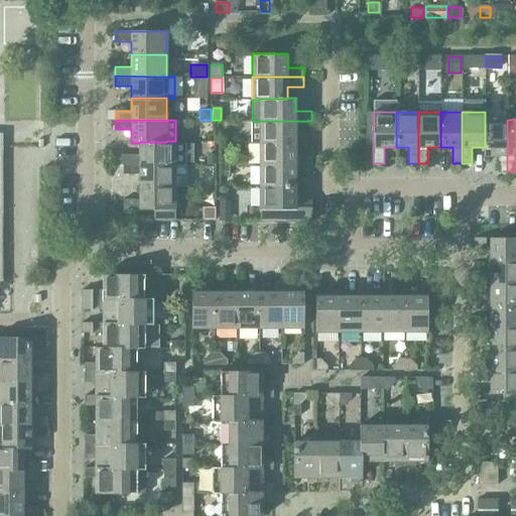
[(498,171),(507,171),(507,120),(485,120),(485,147),(484,147),(484,155),(498,155),(498,171)]
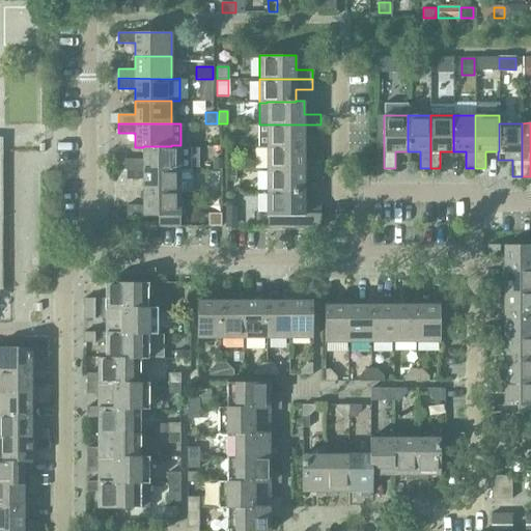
[(259,147),(267,147),(304,147),(304,134),(320,134),(320,124),(259,124),(259,147)]
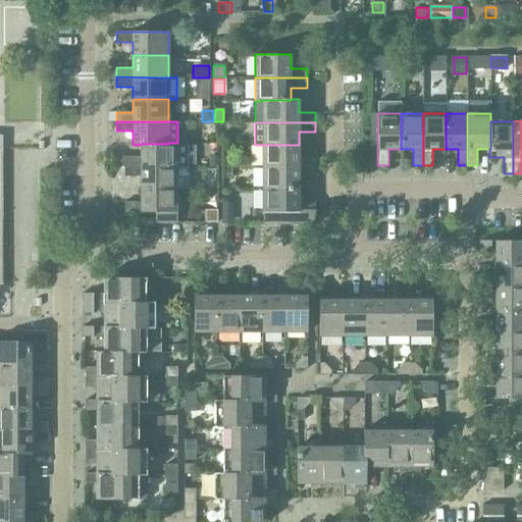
[(124,166),(176,166),(187,166),(187,144),(177,144),(177,143),(168,143),(168,144),(141,144),(141,145),(141,157),(124,157),(124,166)]
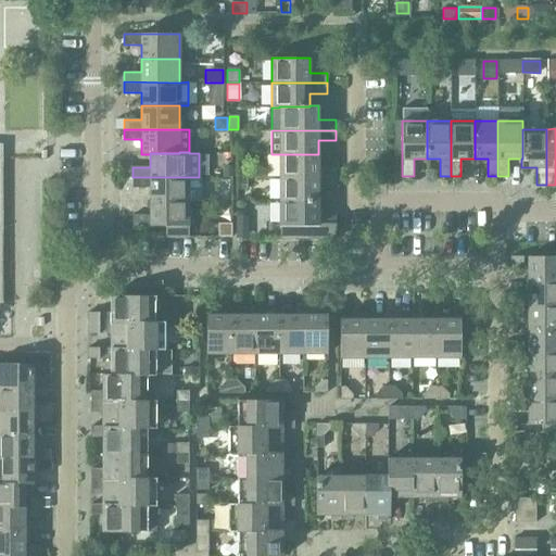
[(279,154),(279,177),(336,177),(336,167),(318,167),(318,154),(279,154)]
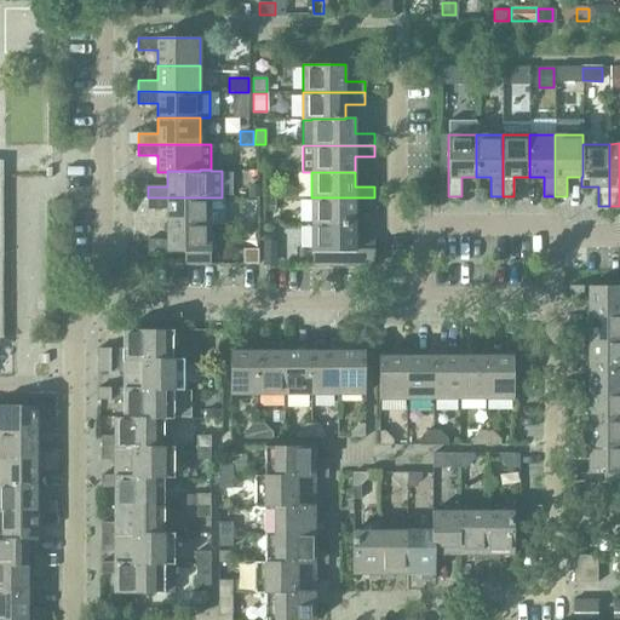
[(136,187),(136,197),(148,197),(148,187),(136,187)]
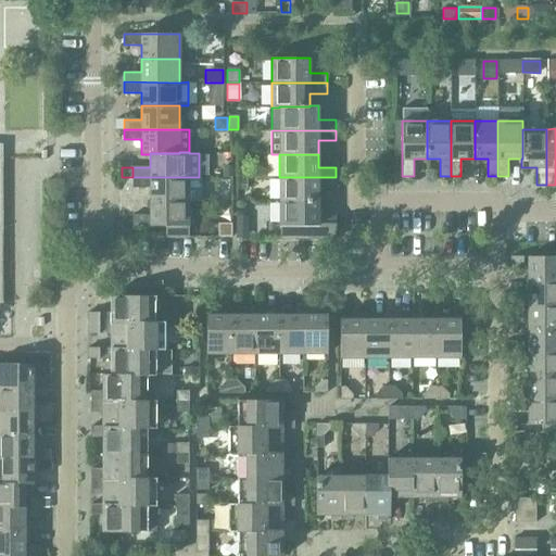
[(150,188),(150,201),(188,201),(188,177),(133,177),(133,188),(150,188)]
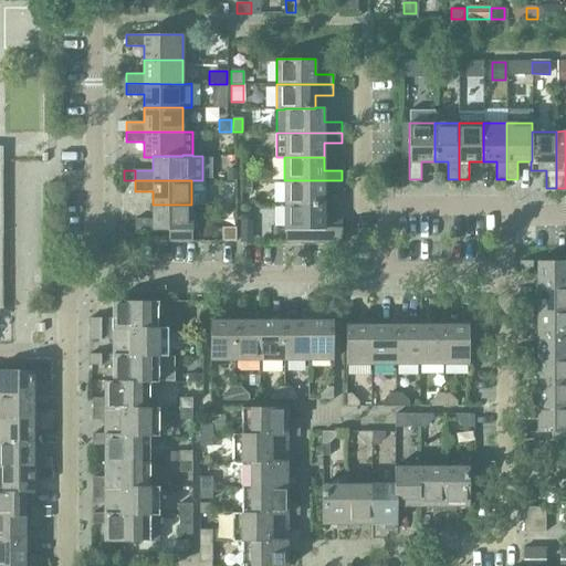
[(284,180),(284,205),(324,205),(324,191),(342,191),(342,180),(284,180)]
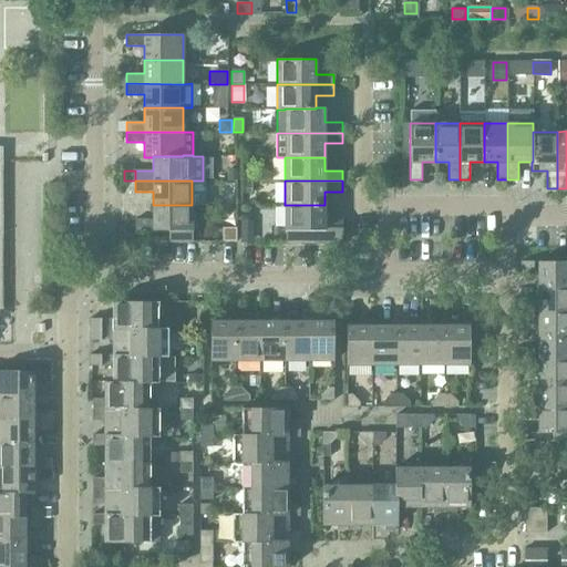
[(250,183),(240,183),(240,194),(250,194),(250,183)]
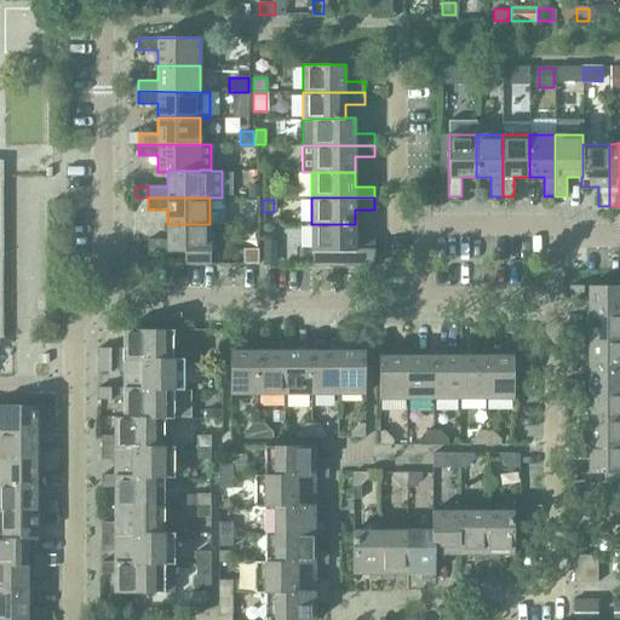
[(210,224),(167,224),(167,240),(148,240),(148,252),(211,252),(210,224)]
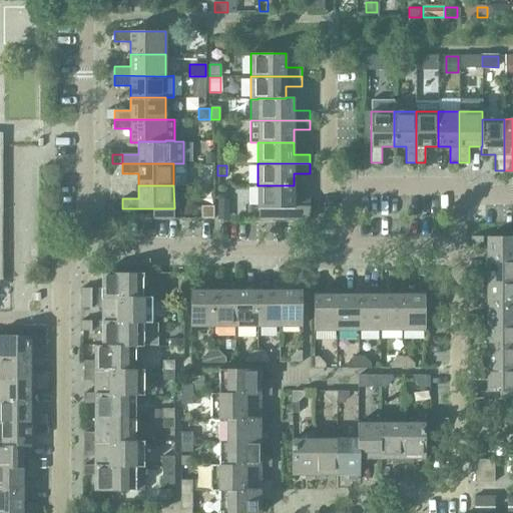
[(294,185),(258,185),(258,208),(259,208),(259,220),(310,220),(310,197),(294,197),(294,185)]
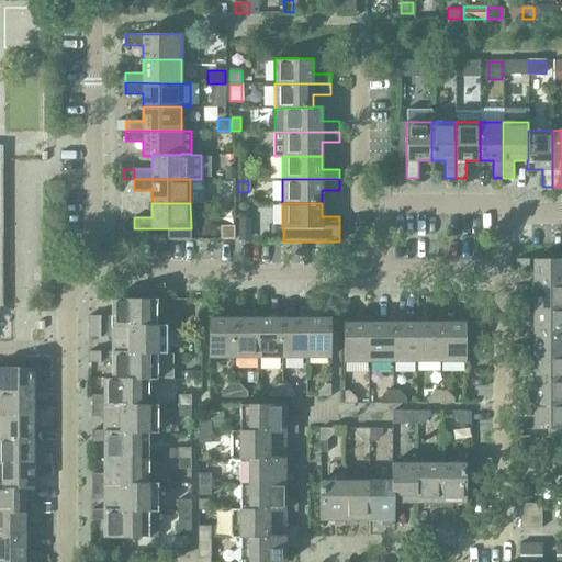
[(249,220),(239,220),(239,237),(249,237),(249,220)]
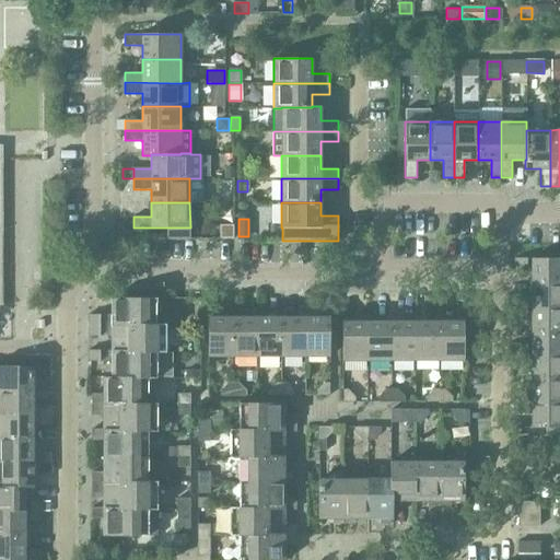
[(233,225),(219,225),(219,238),(233,238),(233,225)]
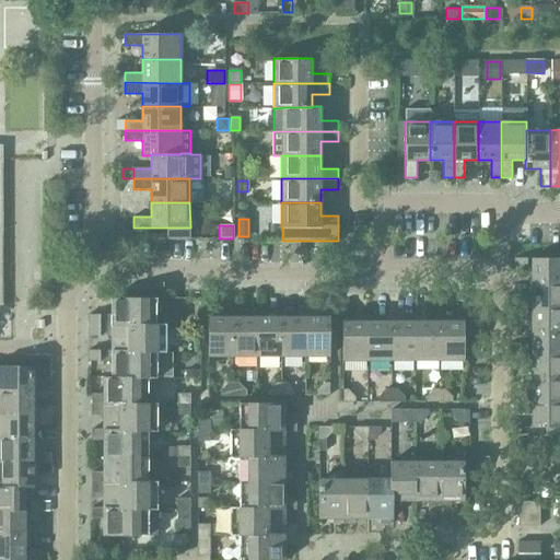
[(532,270),(532,283),(559,282),(559,258),(514,258),(514,270),(532,270)]
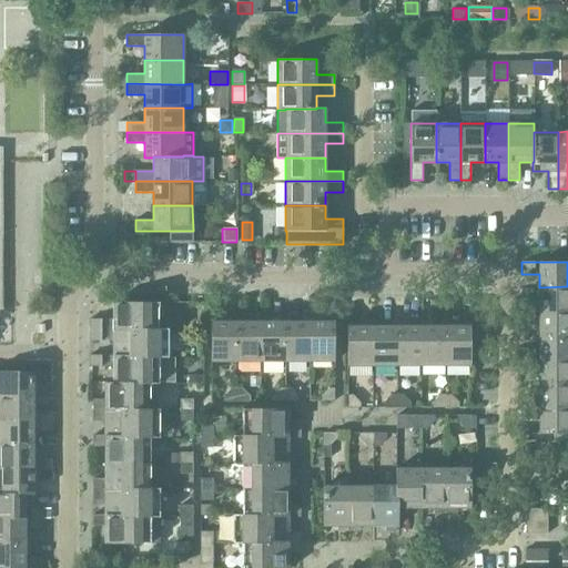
[(521,301),(521,312),(567,311),(567,286),(539,287),(539,301),(521,301)]
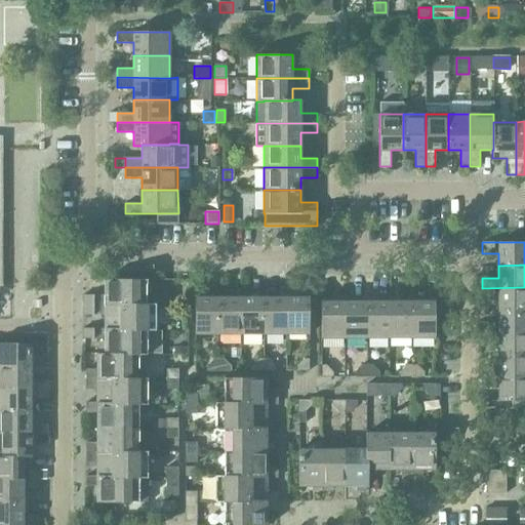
[(105,338),(105,354),(139,355),(148,355),(148,330),(156,330),(156,304),(148,304),(148,279),(105,279),(105,295),(82,295),(82,315),(105,315),(105,328),(82,328),(82,338),(105,338)]
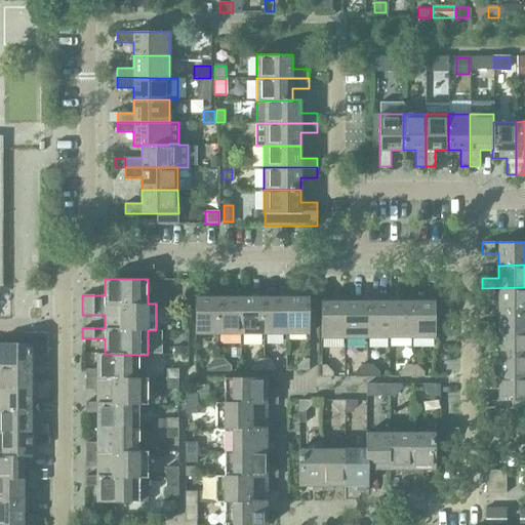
[(498,311),(524,310),(524,287),(482,288),(482,297),(498,297),(498,311)]
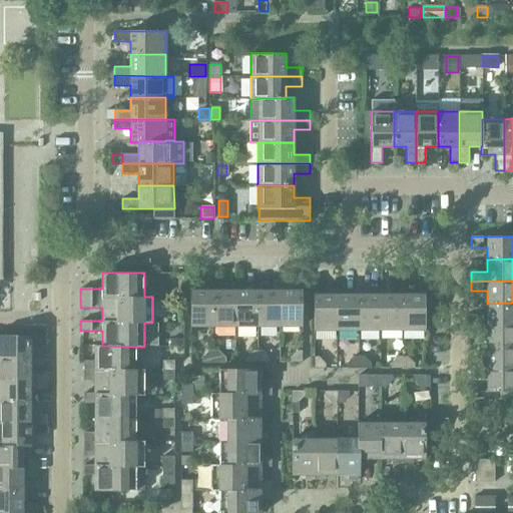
[(190,327),(213,327),(213,291),(199,291),(196,288),(190,288),(190,327)]
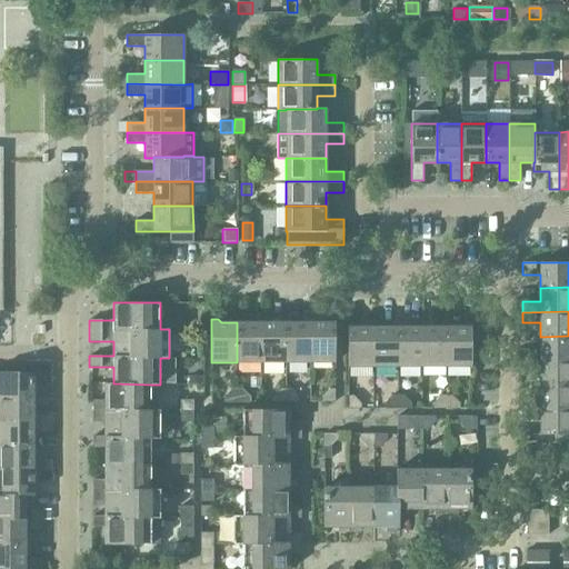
[(237,362),(261,362),(261,319),(256,319),(252,322),(237,322),(237,362)]
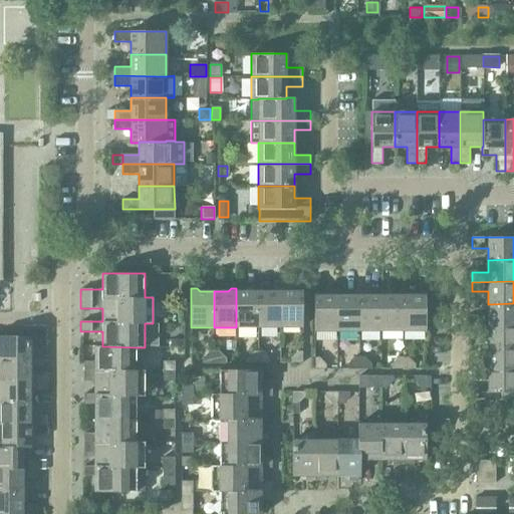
[(236,288),(236,327),(258,327),(257,291),(243,291),(240,288),(236,288)]
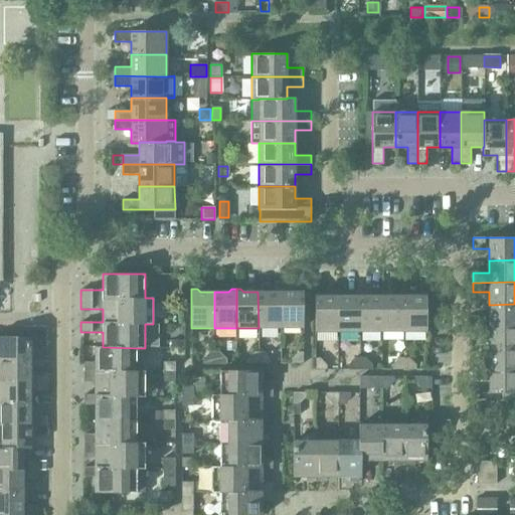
[(273,292),(258,292),(259,328),(280,328),(280,289),(276,289),(273,292)]
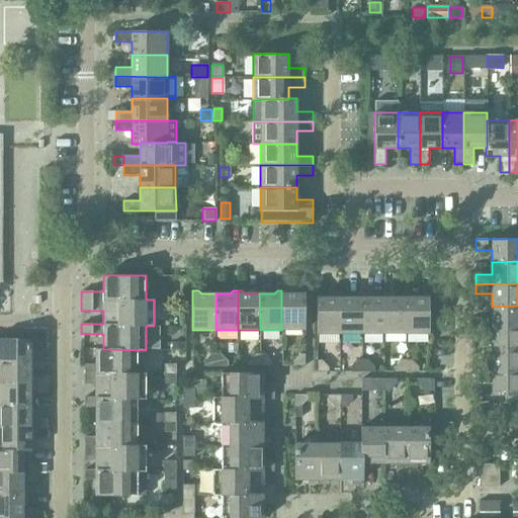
[(286,290),(281,290),(281,330),(305,330),(305,293),(289,293),(286,290)]
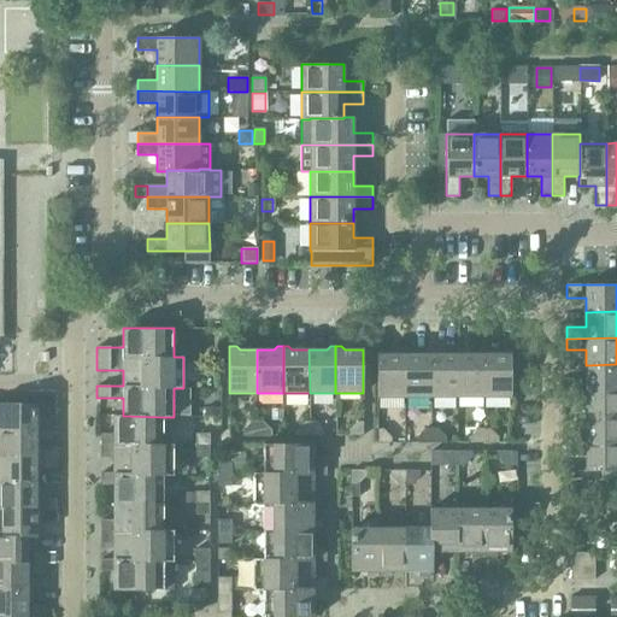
[(405,398),(405,351),(399,351),(395,354),(377,354),(377,398),(405,398)]
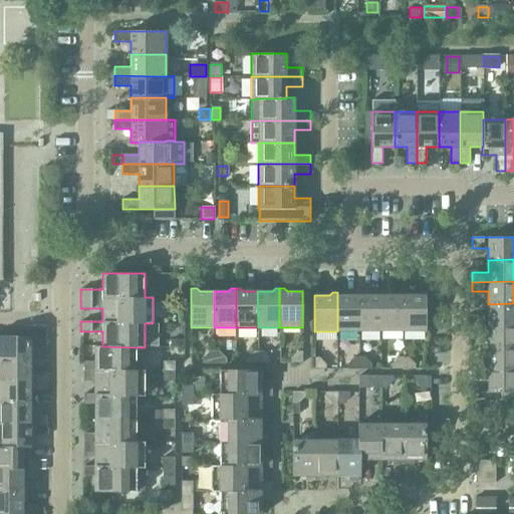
[(341,292),(337,292),(337,331),(358,330),(359,295),(344,295),(341,292)]
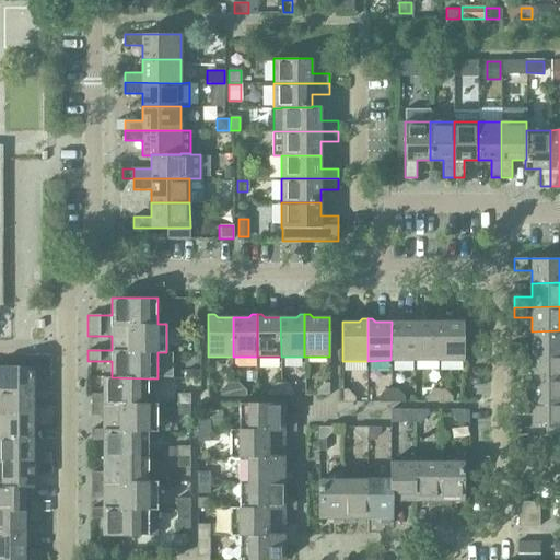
[(407,322),(392,322),(391,360),(415,360),(415,318),(410,318),(407,322)]
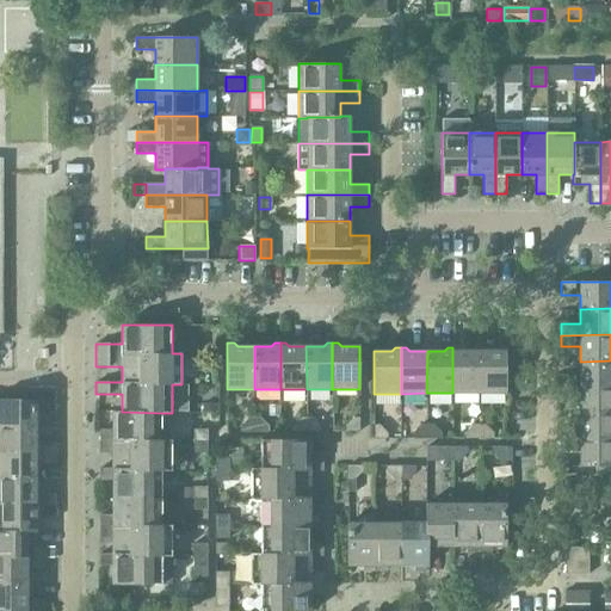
[(458,347),(452,347),(452,393),(479,393),(479,351),(462,351),(458,347)]
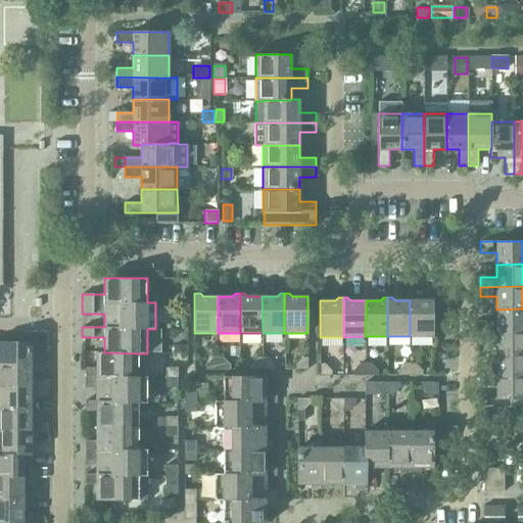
[(424,300),(410,300),(410,336),(433,336),(433,297),(427,297),(424,300)]
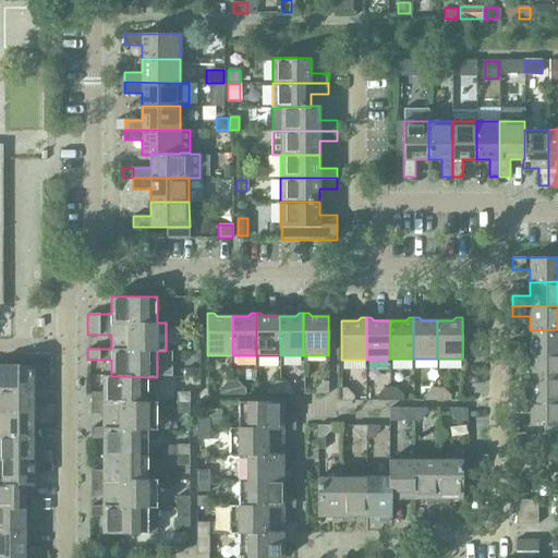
[(512,343),(512,354),(557,353),(557,329),(530,330),(530,343),(512,343)]
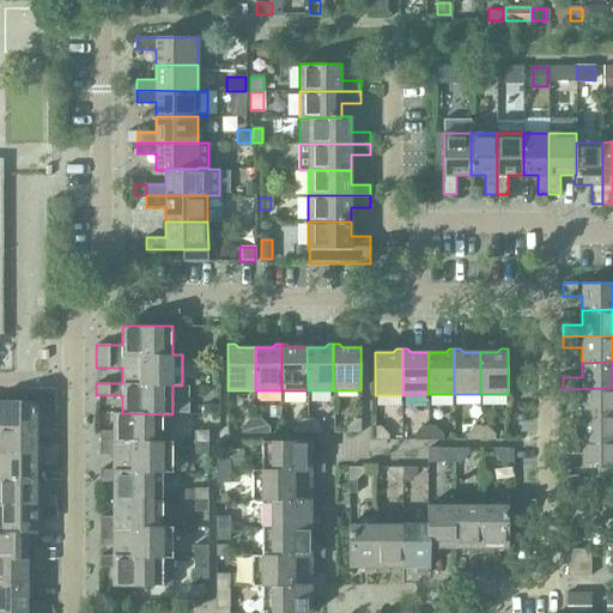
[(582,400),(582,414),(612,414),(612,388),(563,389),(563,400),(582,400)]
